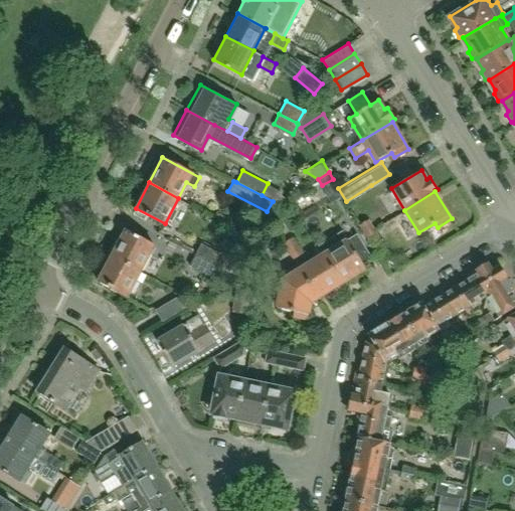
[(402,213),(391,218),(397,230),(408,226),(402,213)]
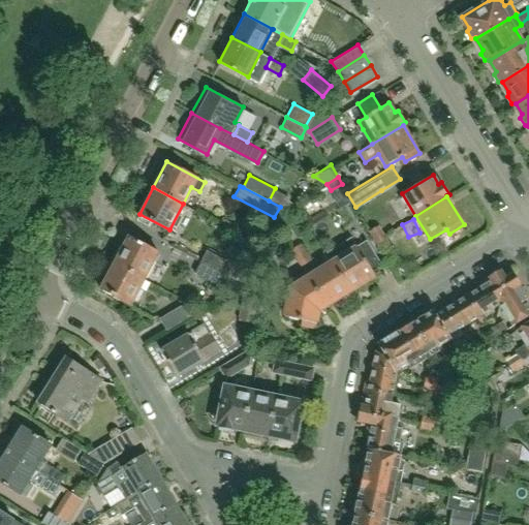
[(384,234),(378,223),(369,228),(375,240),(384,234)]
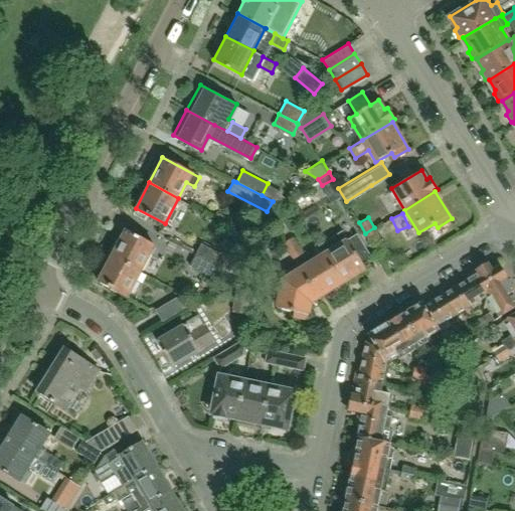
[(380,238),(374,228),(374,227),(365,233),(372,243),(380,238)]
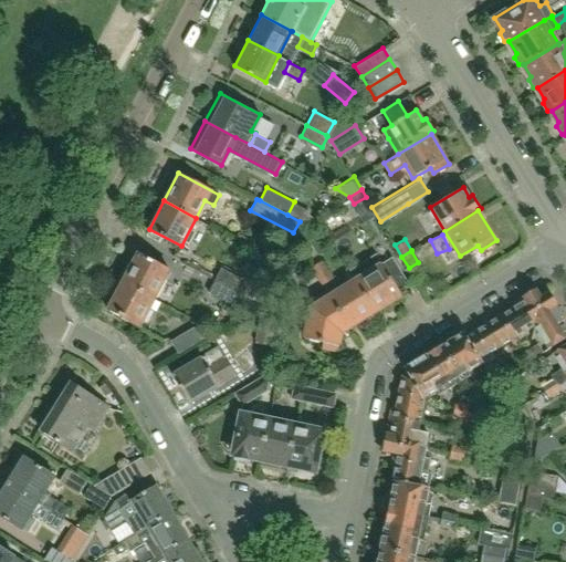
[(398,288),(408,281),(392,255),(381,261),(376,251),(349,268),(356,278),(375,310),(401,294),(398,288)]
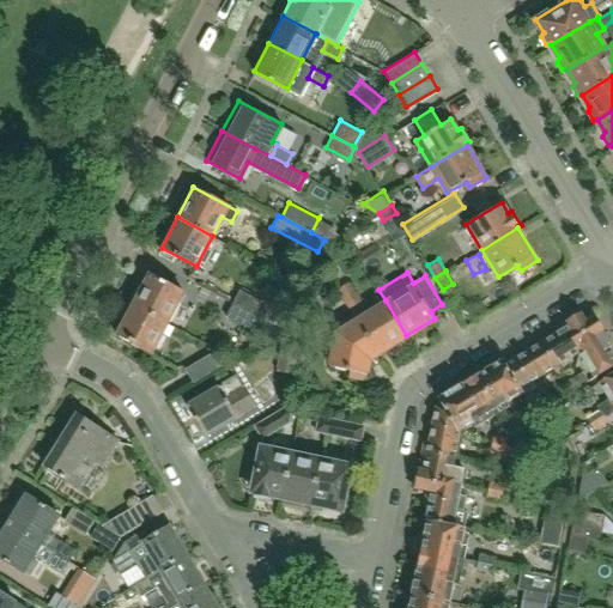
[(168,321),(183,291),(149,273),(132,303),(168,321)]
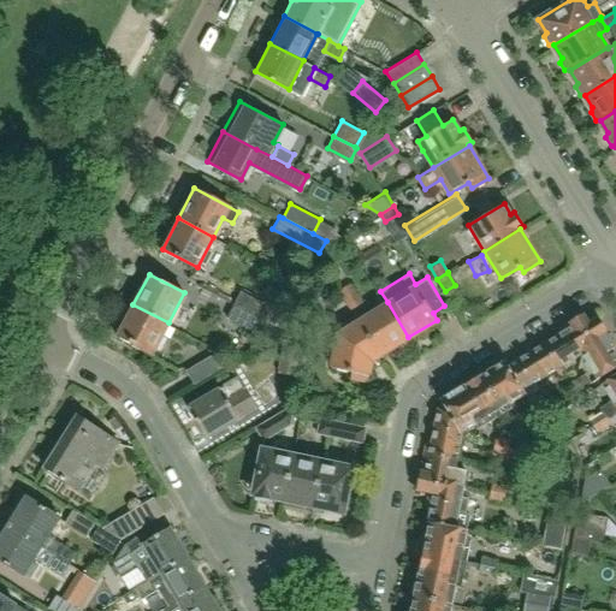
[(361,302),(349,283),(339,289),(351,308),(361,302)]
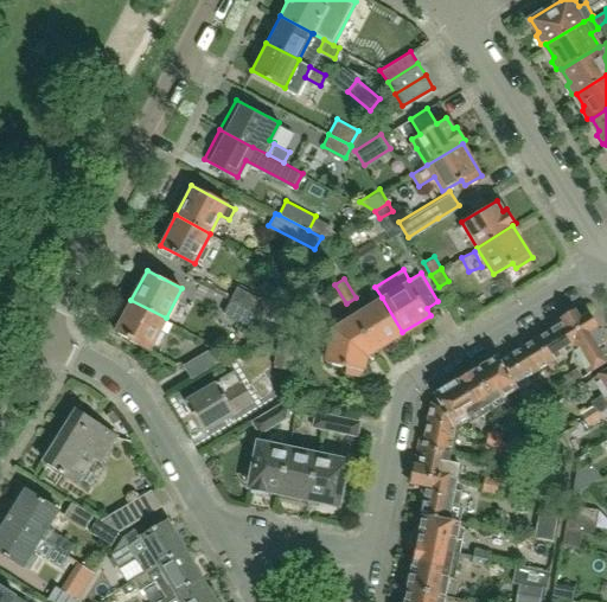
[(448,281),(439,287),(442,294),(453,288),(448,281)]
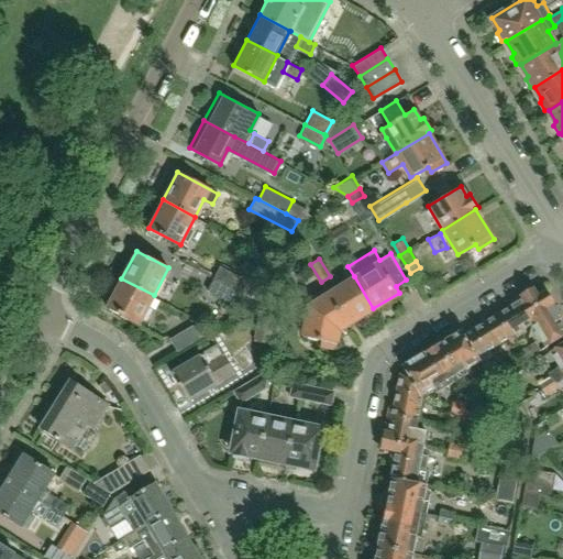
[(250,282),(220,265),(213,277),(243,293),(250,282)]
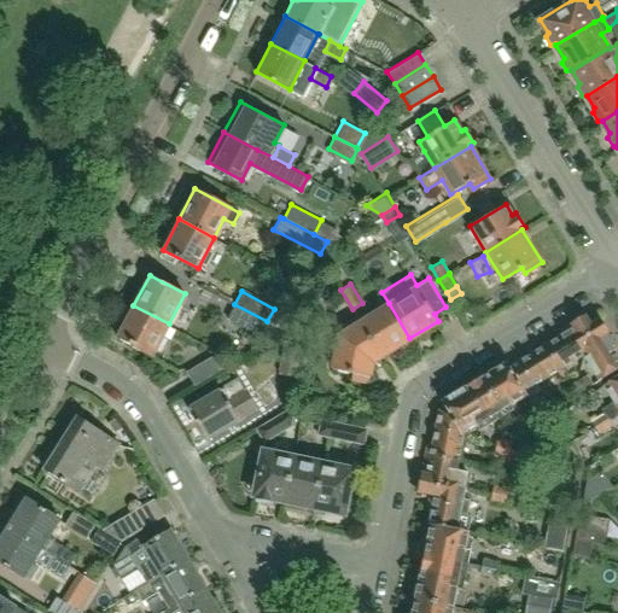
[(409,338),(389,303),(388,304),(360,321),(382,356),(409,338)]
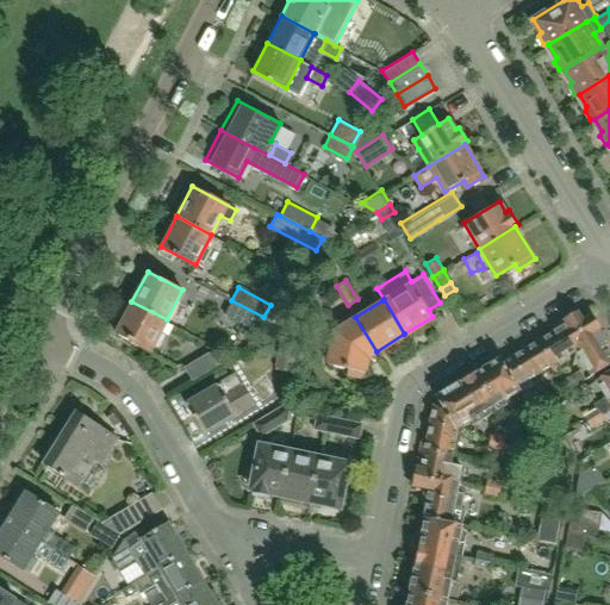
[(257,330),(263,317),(231,300),(225,313),(257,330)]
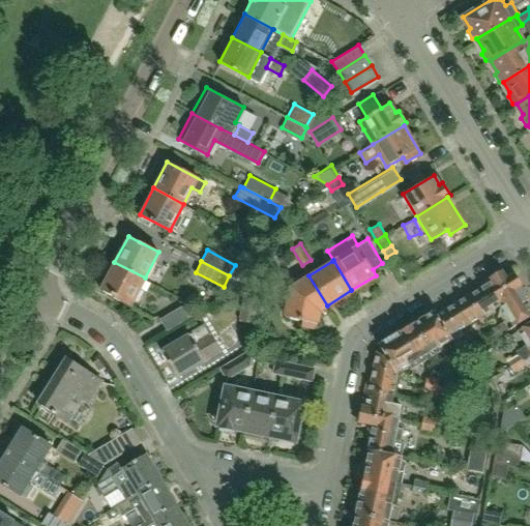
[(100,288),(130,304),(145,278),(114,262),(100,288)]
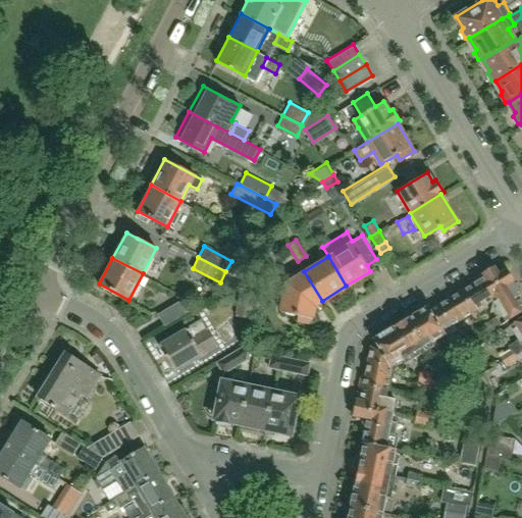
[(472,282),(461,290),(473,310),(492,299),(499,272),(494,265),(472,278),(471,281),(472,282)]
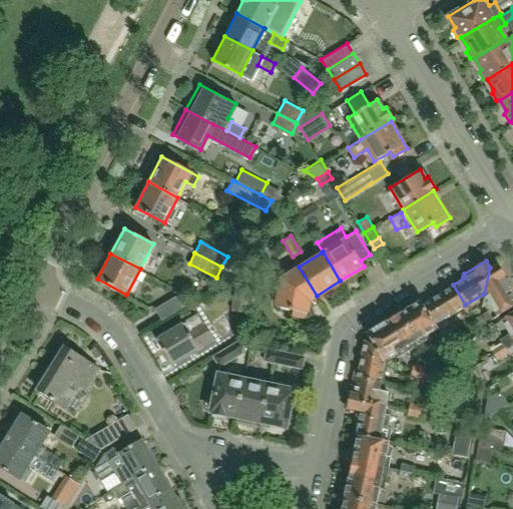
[(512,304),(512,297),(508,290),(510,289),(511,286),(498,264),(490,268),(484,294),(497,314),(512,304)]
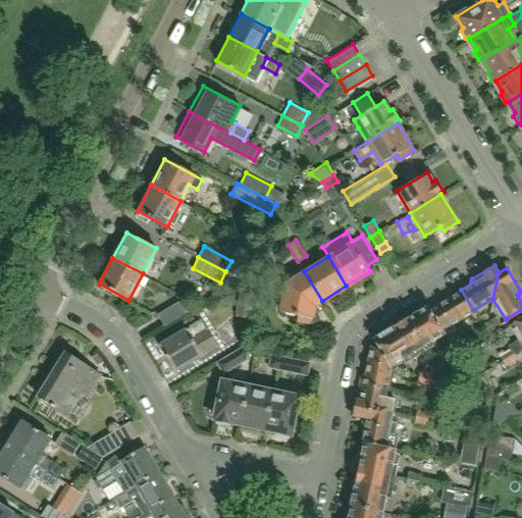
[(322,301),(304,271),(286,281),(280,310),(298,314),(297,319),(311,322),(315,305),(322,301)]
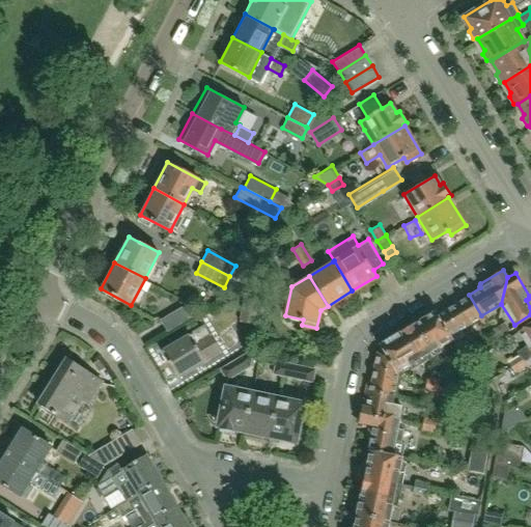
[(253,325),(258,297),(245,294),(240,323),(253,325)]
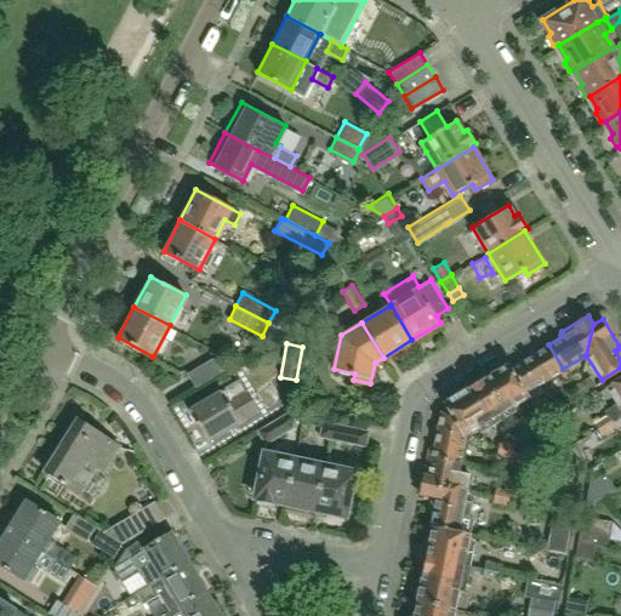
[(563,369),(548,344),(512,368),(527,391),(562,370),(563,369)]
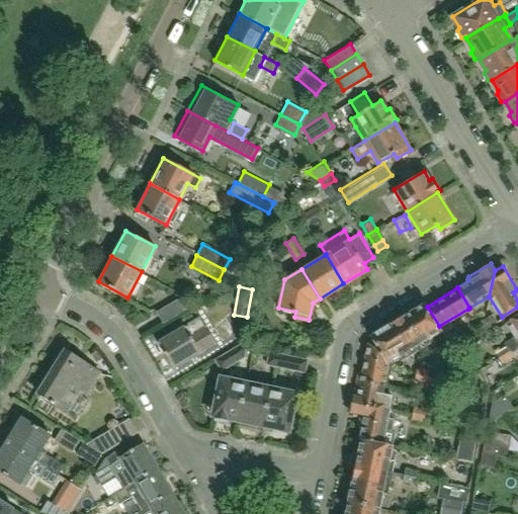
[(163,322),(190,307),(184,294),(156,311),(163,322)]
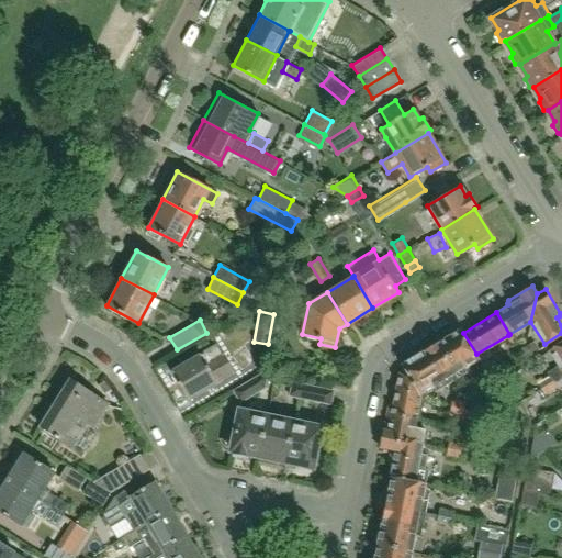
[(461,330),(425,350),(436,367),(447,359),(457,377),(467,371),(464,367),(479,358),(476,354),(463,333),(461,330)]
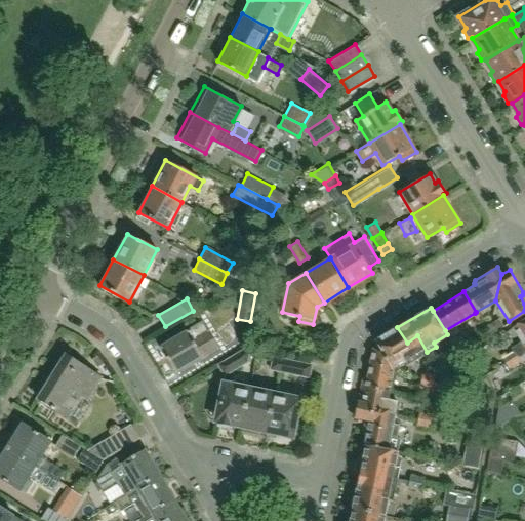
[(491,322),(496,332),(505,327),(498,317),(491,322)]
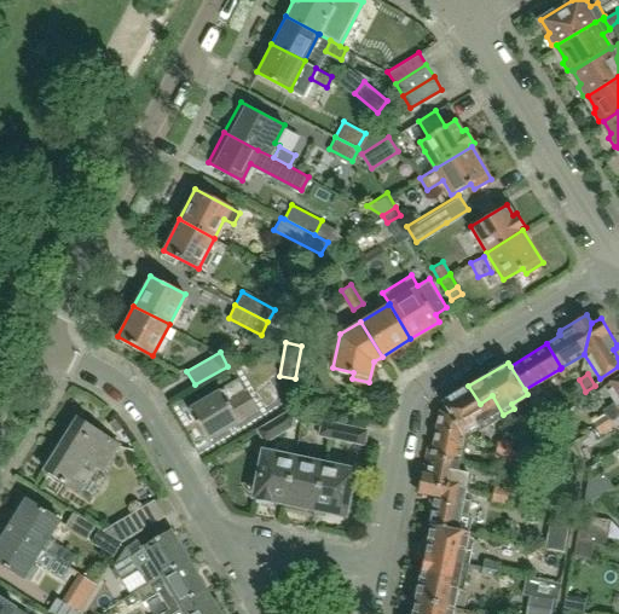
[(608,418),(618,411),(618,375),(605,384),(614,399),(601,407),(603,411),(591,420),(595,426),(608,418)]
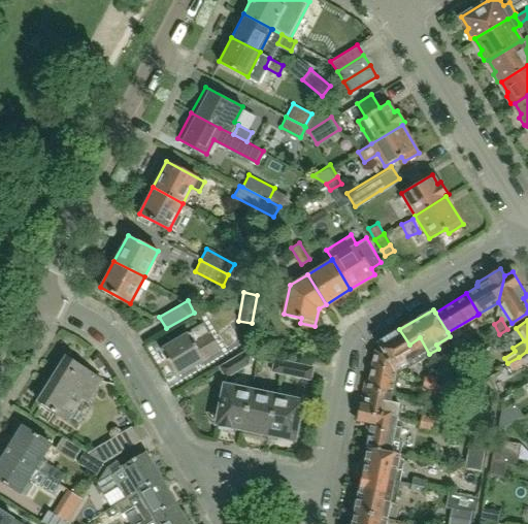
[(221,349),(209,330),(208,331),(203,322),(190,330),(191,331),(161,349),(176,375),(182,372),(183,373),(190,368),(189,368),(205,359),(204,358),(221,349)]
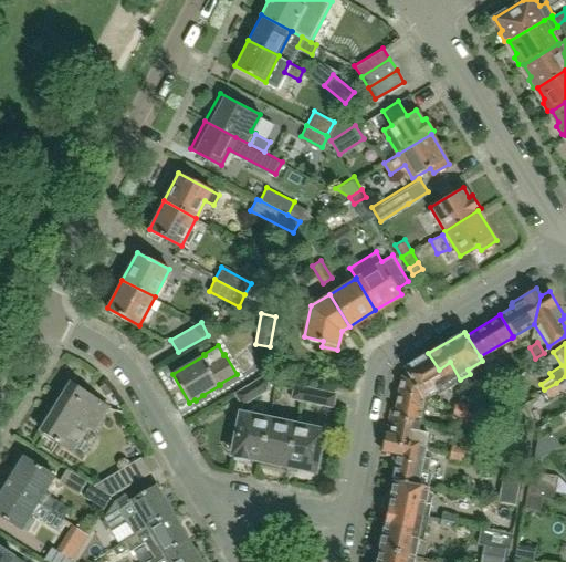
[(530,362),(535,358),(530,347),(523,352),(530,362)]
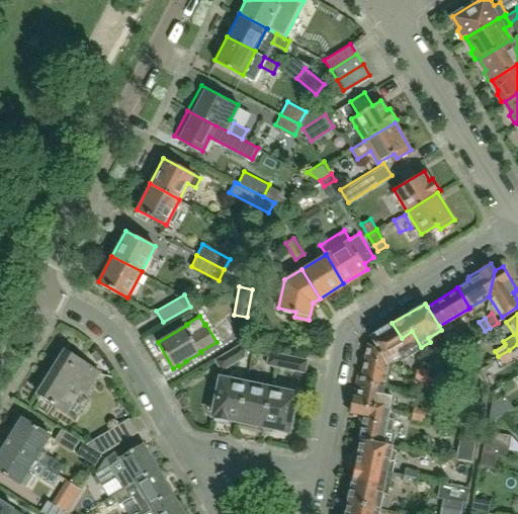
[(370,336),(372,339),(389,361),(401,354),(403,358),(421,347),(412,331),(402,338),(392,323),(370,336)]
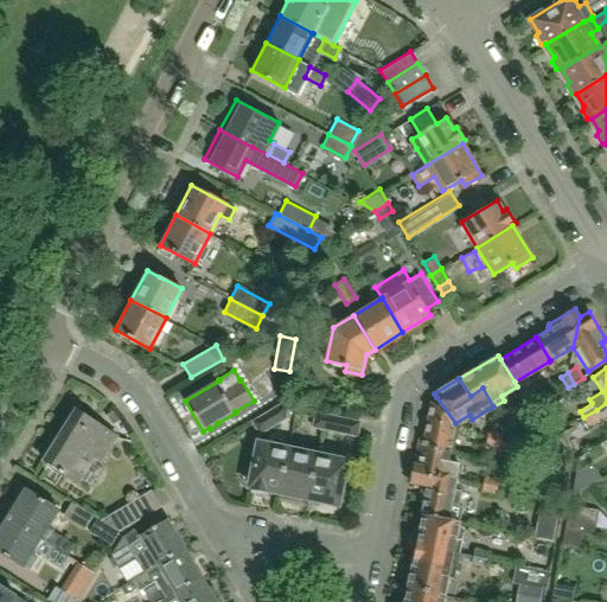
[(455,423),(436,397),(432,401),(425,435),(422,434),(420,435),(417,448),(434,452),(435,446),(449,449),(455,423)]
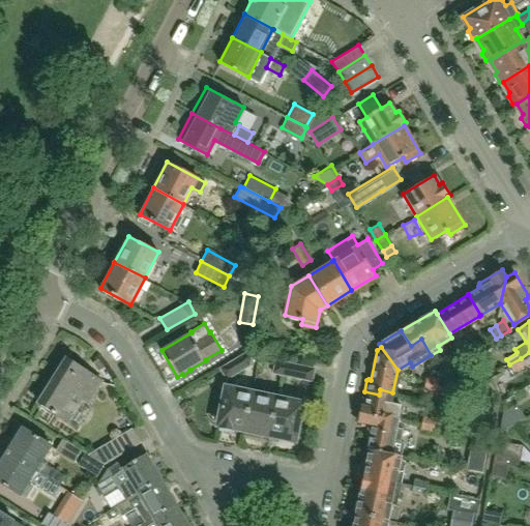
[(471,359),(465,349),(454,355),(461,366),(471,359)]
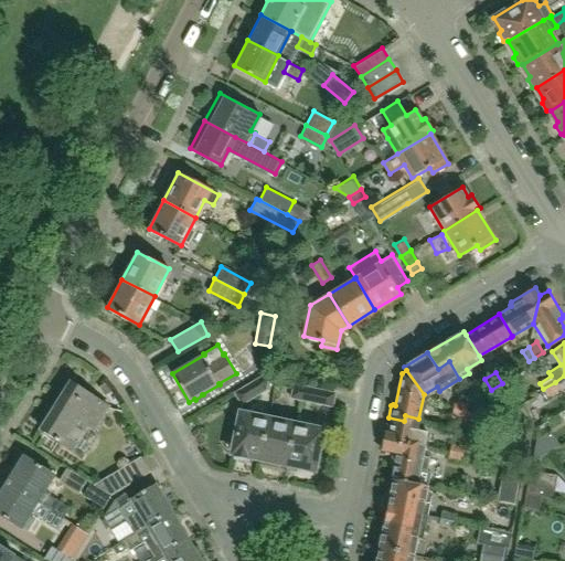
[(242,403),(266,388),(269,374),(265,373),(235,391),(242,403)]
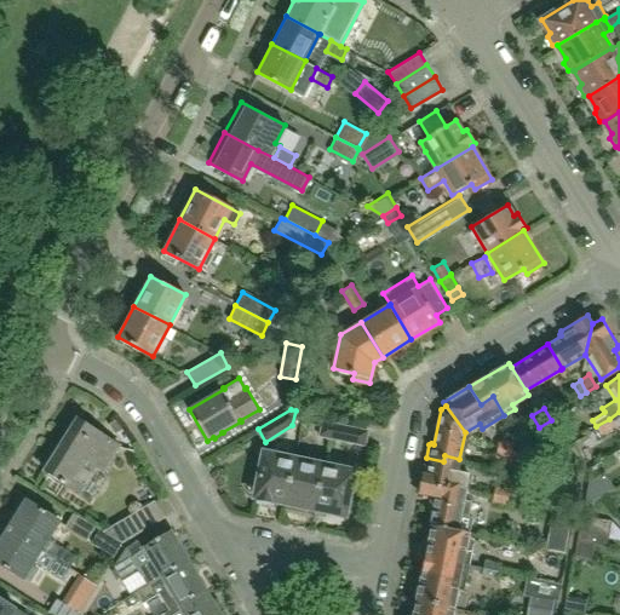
[(102,470),(118,443),(75,418),(63,437),(61,436),(57,443),(58,444),(57,446),(58,447),(44,471),(59,481),(58,483),(63,486),(64,484),(79,493),(95,466),(102,470)]
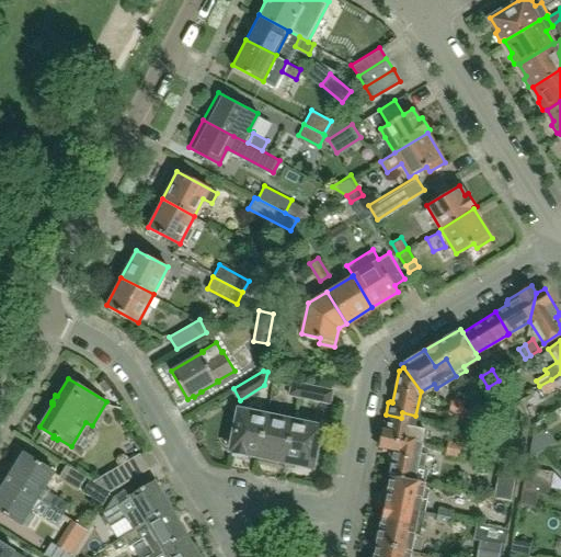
[(539,386),(542,391),(554,385),(551,379),(539,386)]
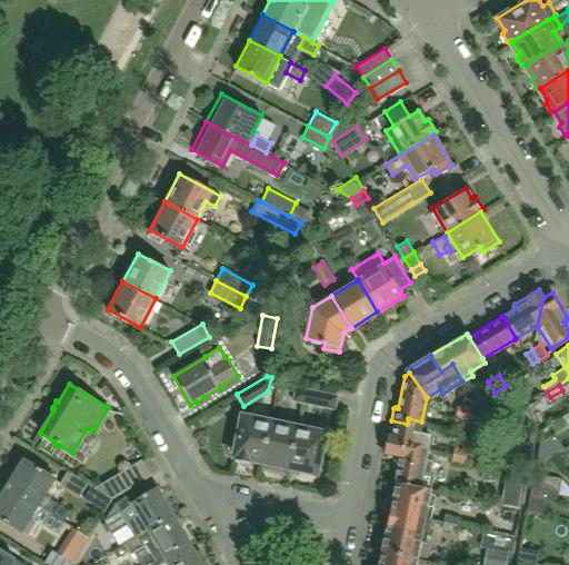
[(302,402),(305,388),(296,386),(292,399),(302,402)]
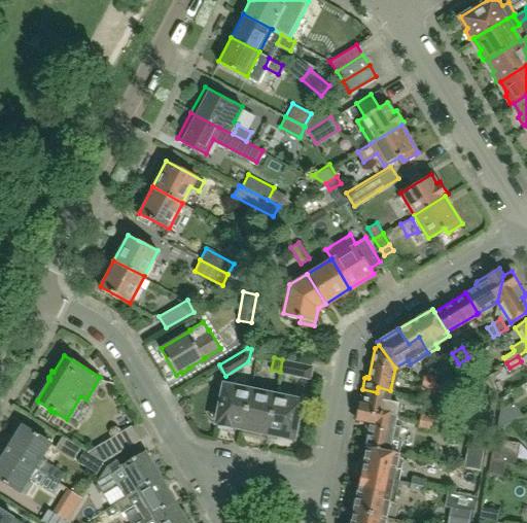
[(312,365),(282,359),(280,372),(310,378),(312,365)]
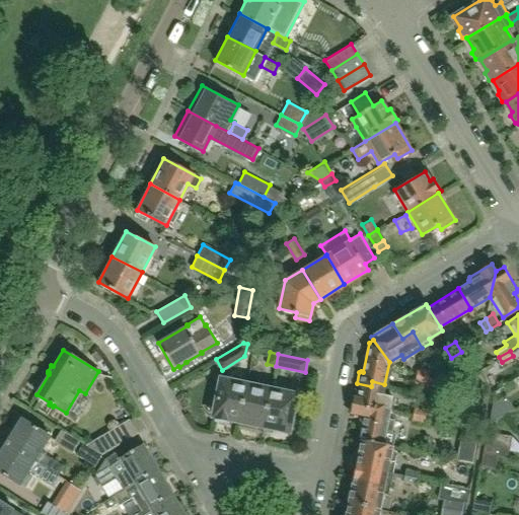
[(430,381),(433,370),(422,366),(418,378),(430,381)]
